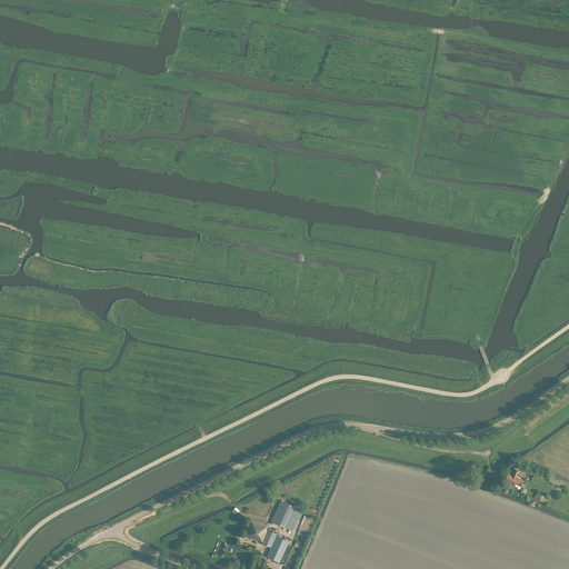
[(525,483),(526,480),(521,479),(518,477),(520,470),(515,468),(512,475),(508,472),(506,479),(519,483),(520,481),(525,483)]
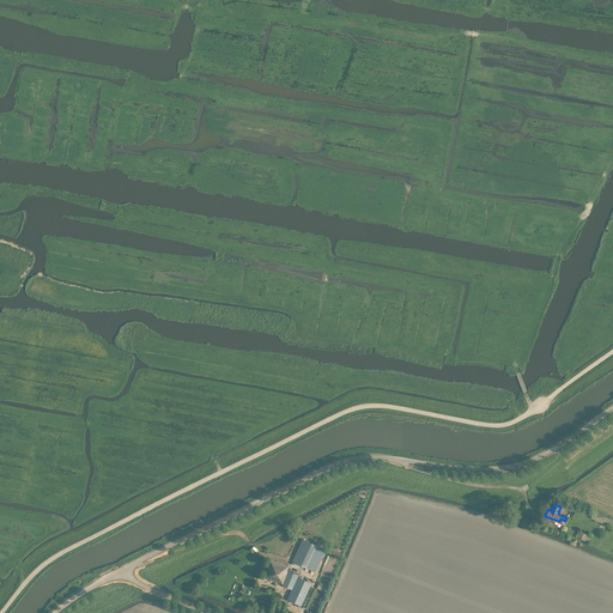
[(605,517),(593,513),(590,517),(602,522),(605,517)]
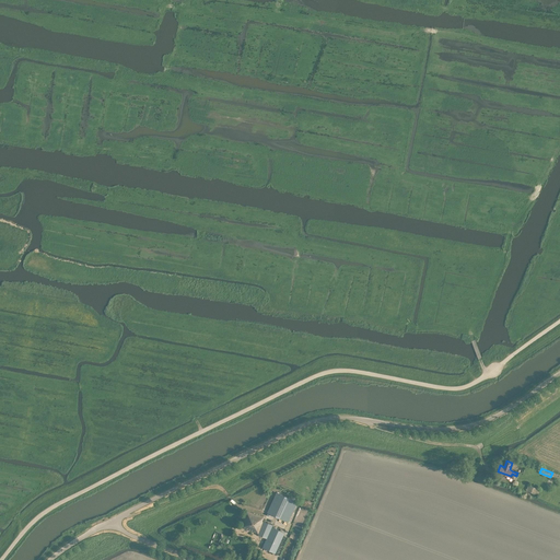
[(539,489),(528,486),(526,490),(537,494),(539,489)]
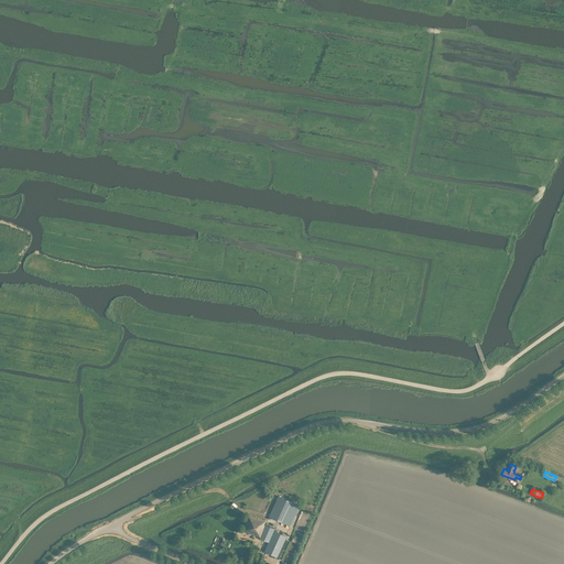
[(269,516),(285,522),(294,502),(278,496),(269,516)]
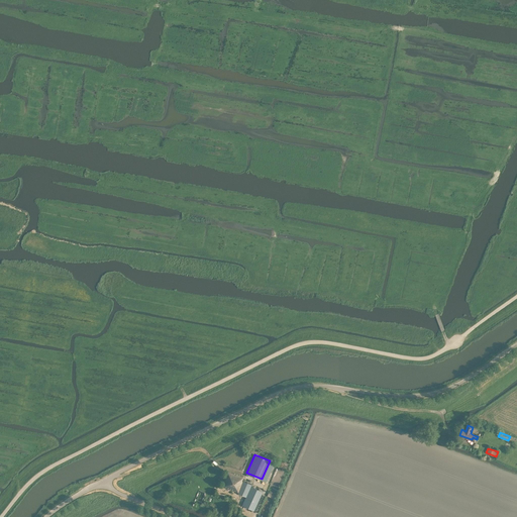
[(222,486),(221,487),(225,489),(226,487),(238,492),(237,493),(246,496),(242,505),(253,510),(263,491),(251,486),(251,485),(242,481),(241,480),(242,476),(227,471),(222,486)]
